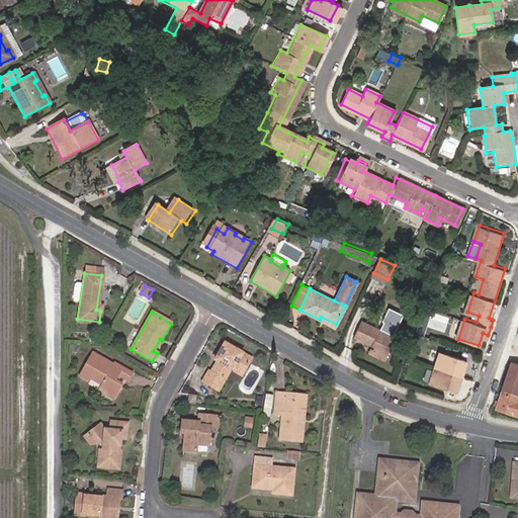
[(335,326),(336,324),(321,317),(320,320),(335,326)]
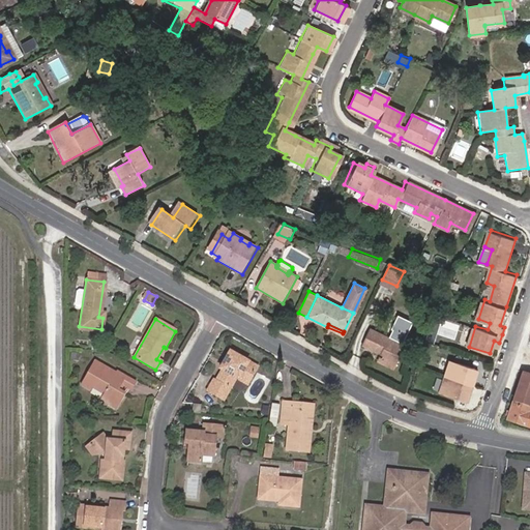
[(362,347),(374,352),(375,350),(380,352),(379,355),(378,358),(395,366),(405,348),(371,330),(362,347)]
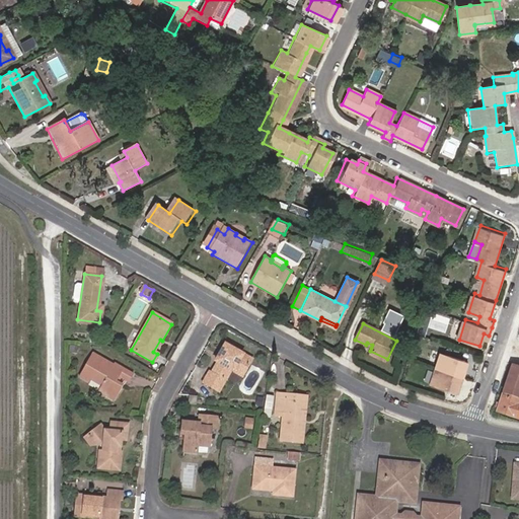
[(455,323),(452,335),(459,336),(461,324),(455,323)]
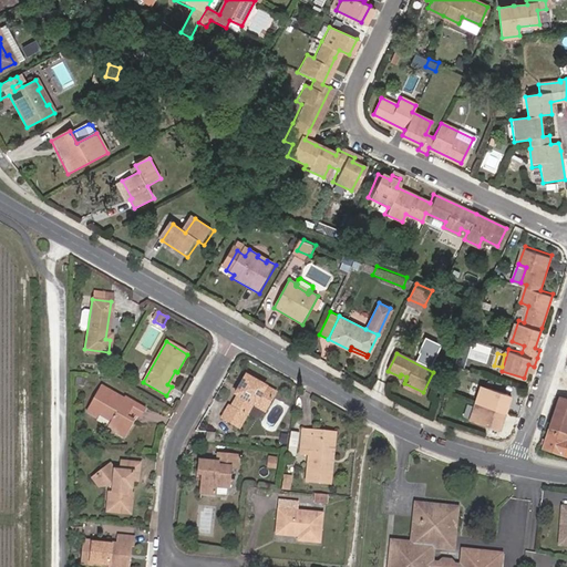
[(264,413),(272,399),(264,393),(266,390),(248,378),(239,389),(243,390),(230,406),(240,412),(233,423),(239,426),(246,415),(243,414),(249,403),(264,413)]
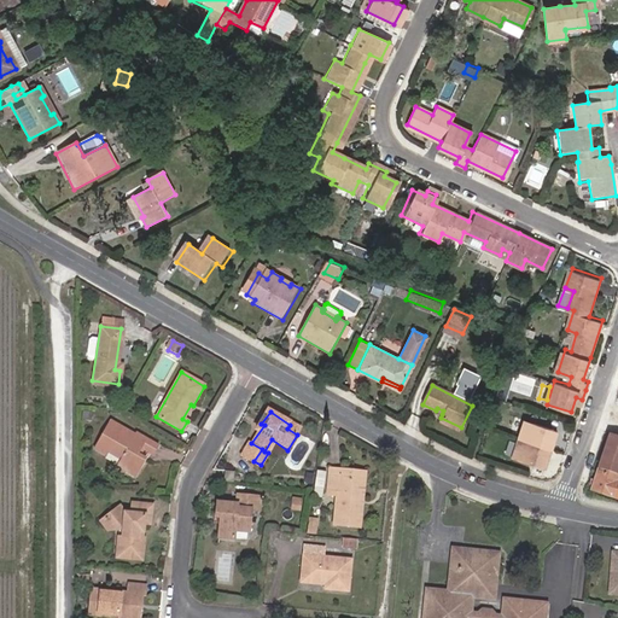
[(461,427),(441,418),(438,421),(460,431),(461,427)]
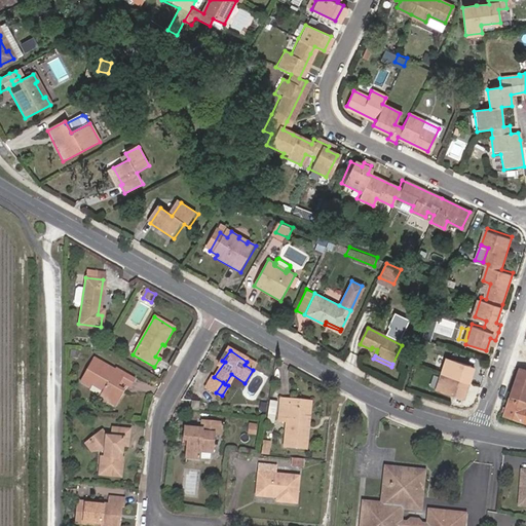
[(102,387),(101,389),(108,395),(106,397),(106,399),(113,403),(121,389),(116,385),(120,381),(128,386),(133,379),(116,368),(115,370),(95,357),(79,378),(89,384),(91,380),(102,387)]
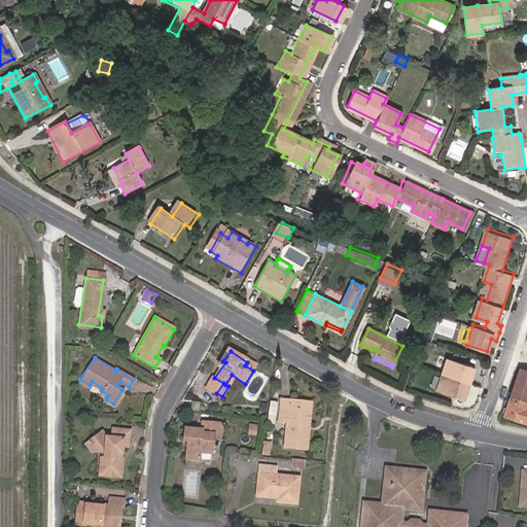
[(475,366),(447,357),(442,373),(435,388),(464,397),(469,382),(475,366)]
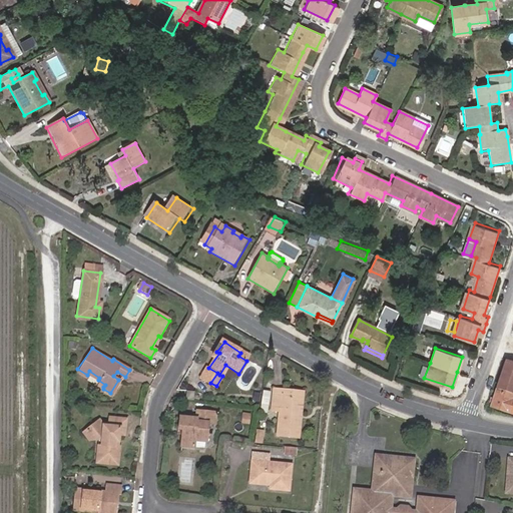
[(238,356),(246,361),(248,357),(240,353),(238,356)]
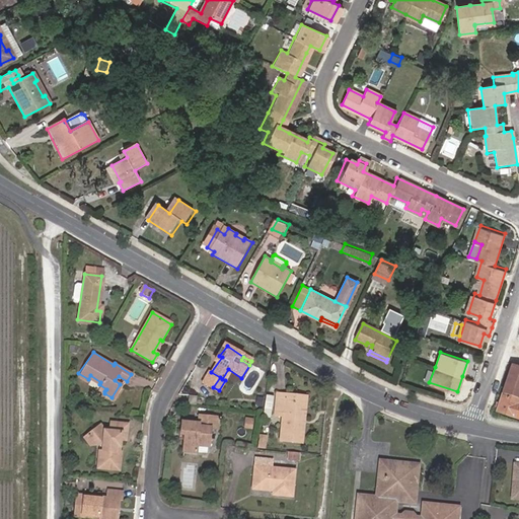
[(518,399),(518,367),(511,365),(496,411),(518,417),(518,403),(518,399)]
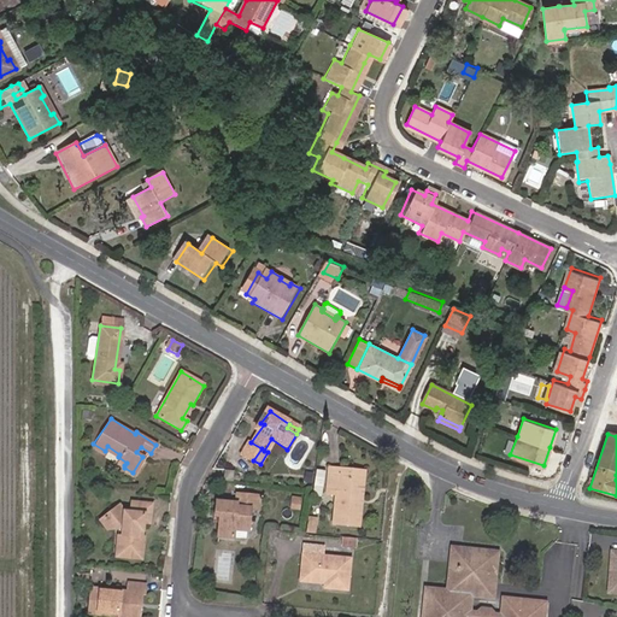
[(253,460),(262,448),(251,442),(250,441),(242,454),(253,460)]
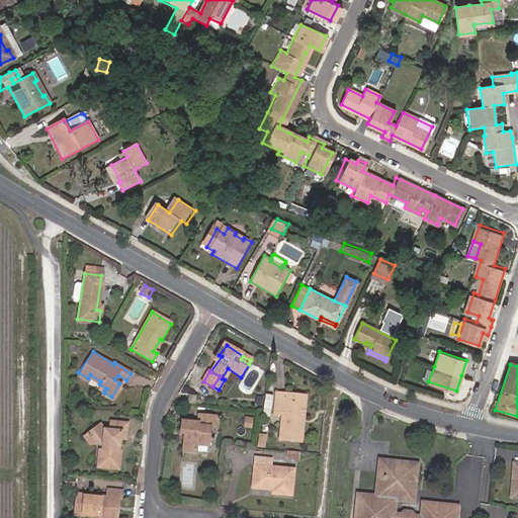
[(106,389),(99,383),(96,386),(104,393),(104,391),(106,389)]
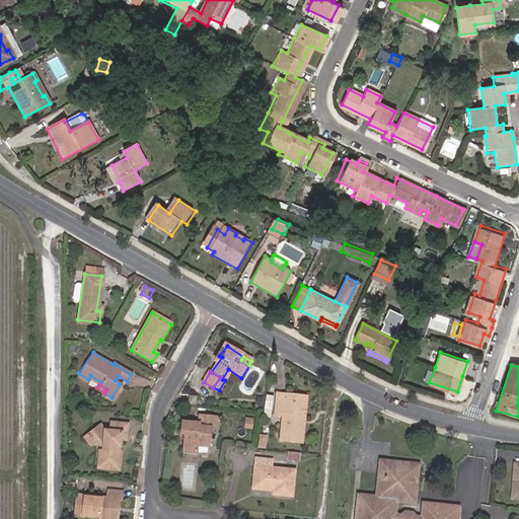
[(196,396),(188,395),(186,403),(196,404),(196,396)]
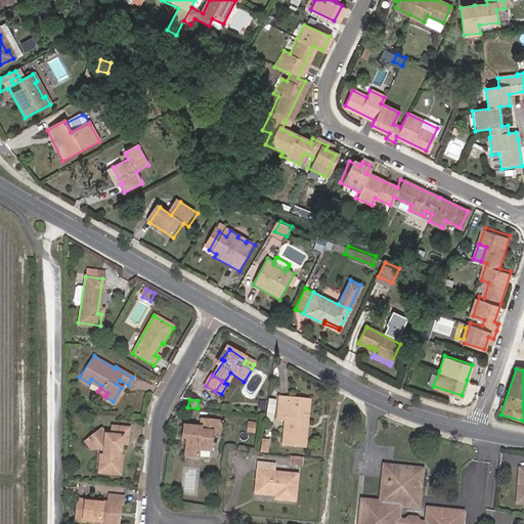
[(287,420),(285,443),(306,445),(308,427),(304,427),(304,421),(306,421),(306,407),(288,404),(289,399),(281,399),(278,420),(287,420)]
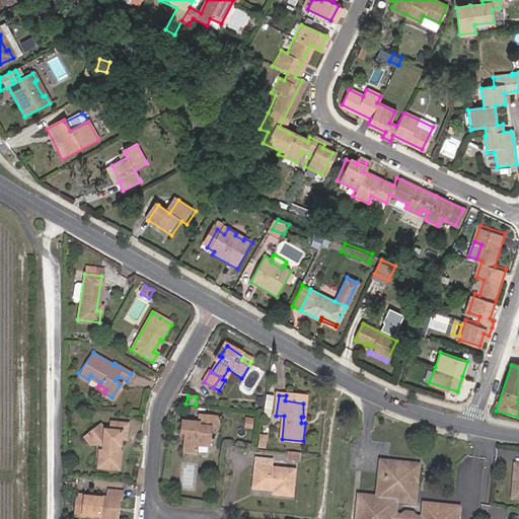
[(274,397),(266,396),(264,411),(272,412),(274,397)]
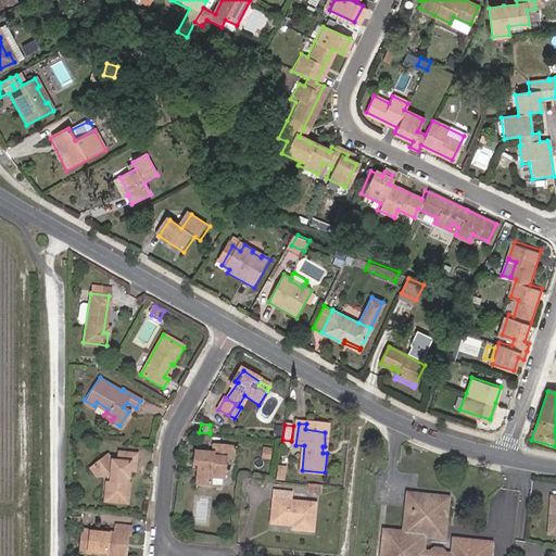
[(213,445),(211,453),(194,452),(192,463),(199,464),(199,469),(197,469),(194,483),(210,485),(211,479),(222,480),(225,459),(231,459),(232,447),(213,445)]
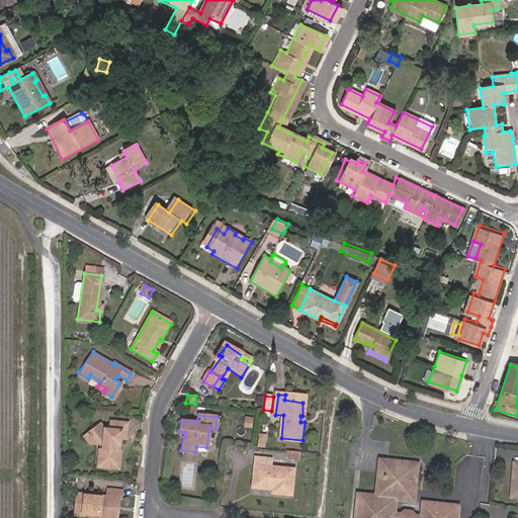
[(101,423),(91,430),(99,442),(104,442),(104,448),(100,448),(99,465),(119,467),(121,449),(116,449),(116,442),(120,442),(121,436),(126,436),(127,423),(111,421),(110,427),(104,427),(101,423)]
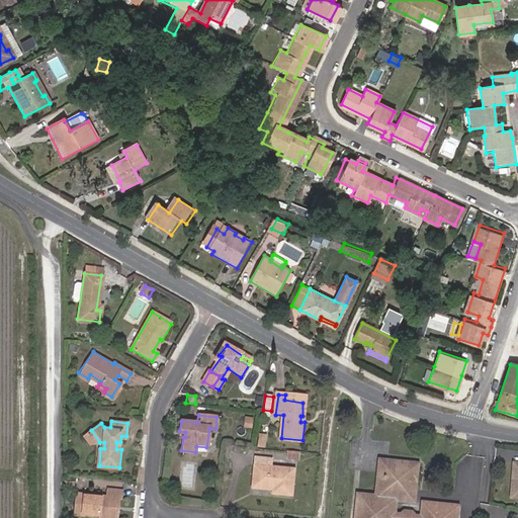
[(99,442),(91,430),(87,434),(92,441),(99,442)]
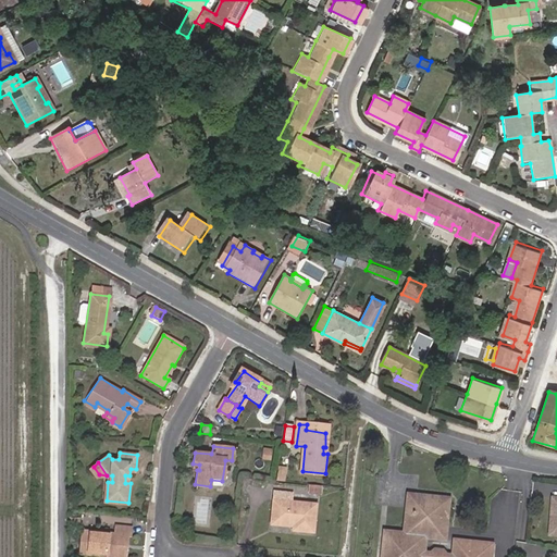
[(287,469),(277,467),(275,481),(285,482),(287,469)]
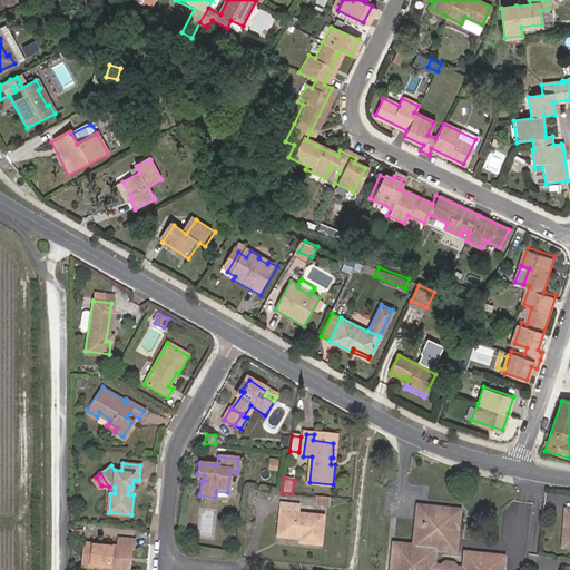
[(295,504),(279,502),(277,536),(300,538),(298,543),(321,544),(323,517),(295,512),(295,504)]
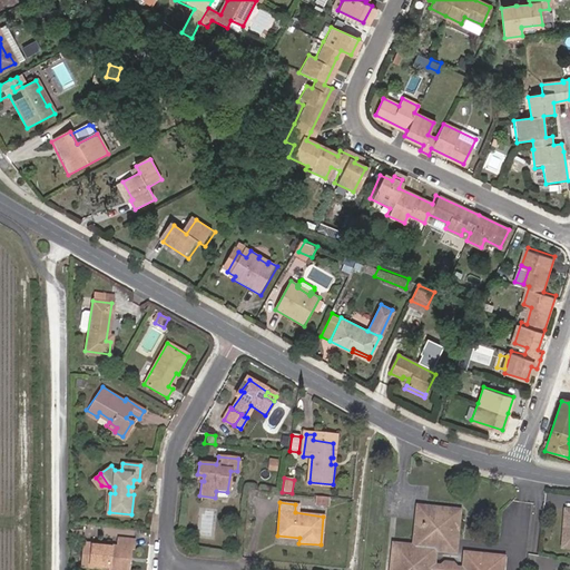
[(416,505),(415,520),(424,520),(425,507),(416,505)]
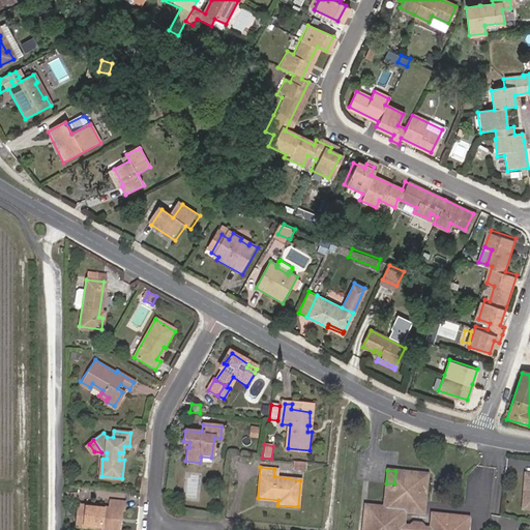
[(394,483),(386,483),(383,506),(365,505),(362,529),(465,529),(467,519),(432,516),(430,528),(425,528),(422,524),(413,523),(408,526),(403,526),(404,511),(422,513),(427,474),(395,471),(394,483)]
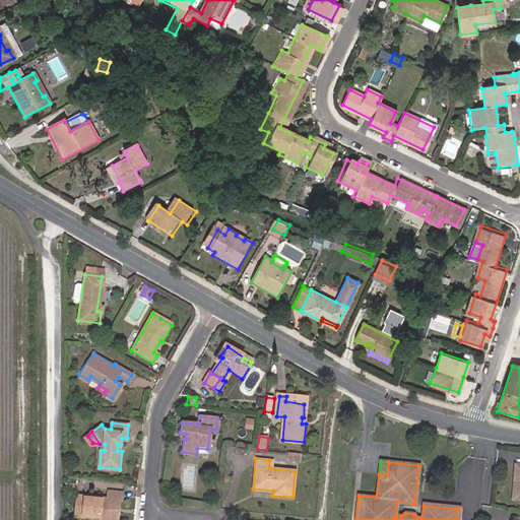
[(76,518),(90,519),(115,519),(118,501),(121,501),(121,494),(108,493),(107,500),(78,497),(76,518)]
